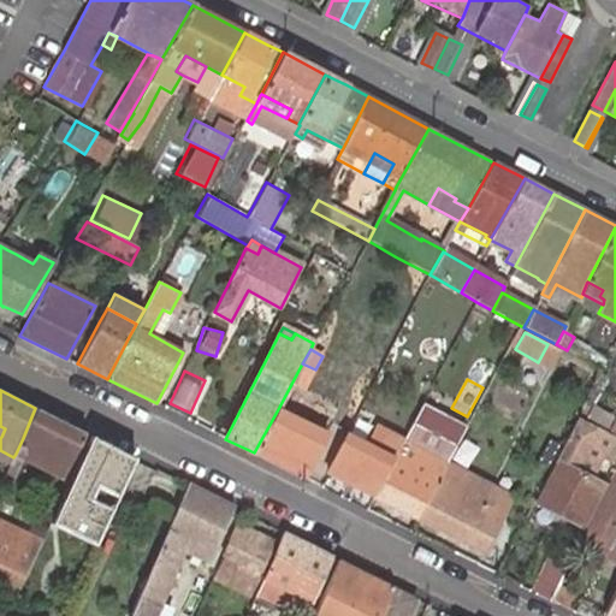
[(84,432),(35,408),(23,438),(16,454),(61,477),(84,432)]
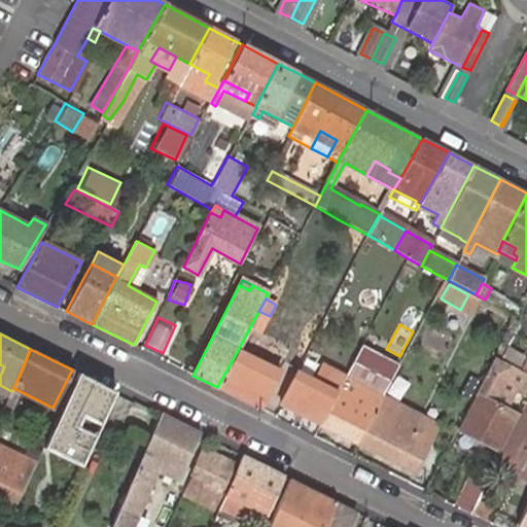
[(524,357),(507,349),(502,358),(520,367),(524,357)]
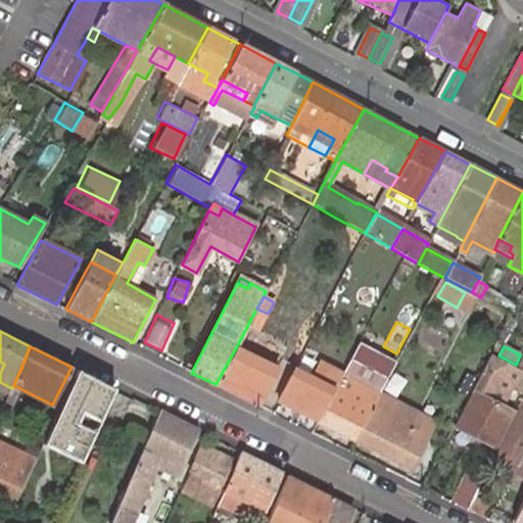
[(216,384),(257,407),(277,368),(247,352),(236,347),(216,384)]
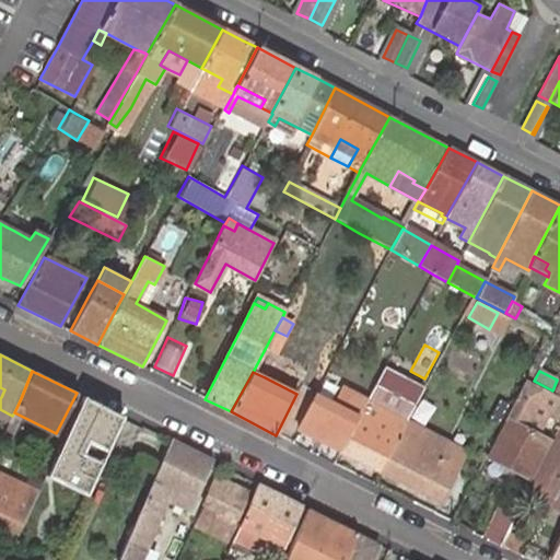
[(548,392),(524,380),(503,420),(505,421),(488,456),(527,477),(547,440),(532,433),(522,428),(539,396),(545,398),(548,392)]
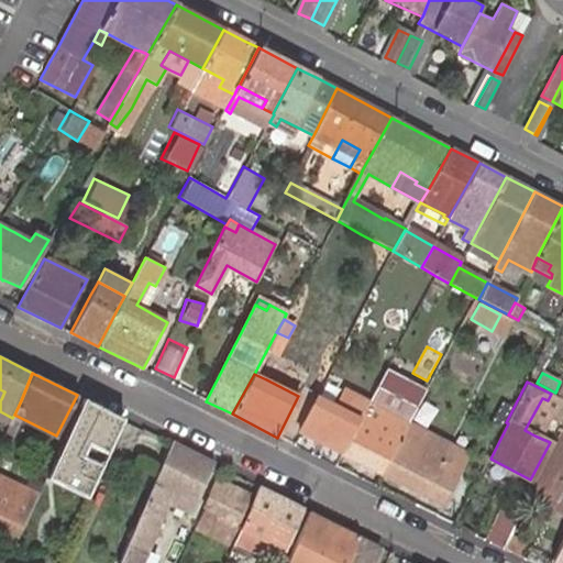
[(410,384),(400,403),(412,408),(422,390),(410,384)]
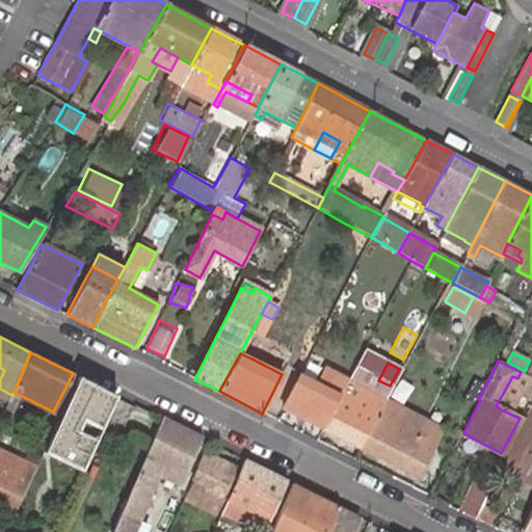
[(323,429),(360,448),(386,400),(355,383),(358,377),(362,379),(367,369),(356,364),(348,380),(323,429)]
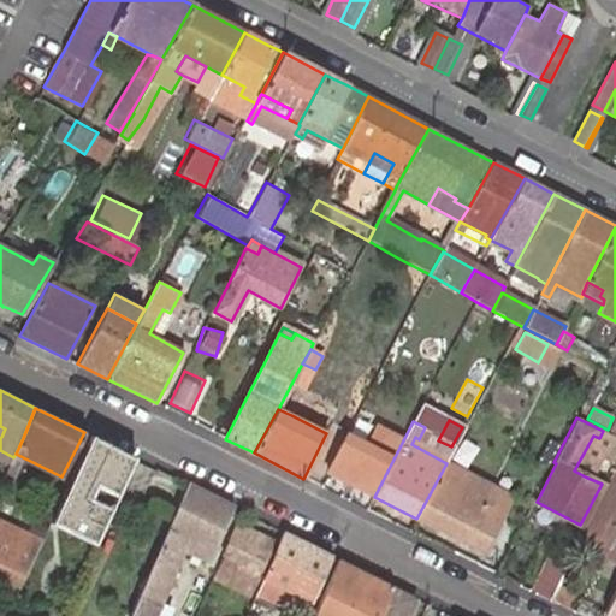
[(395,421),(392,428),(400,433),(403,426),(395,421)]
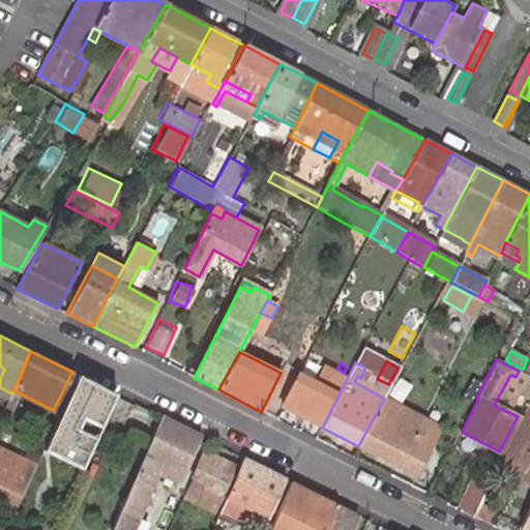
[(282,407),(322,428),(347,379),(323,366),(315,382),(298,374),(282,407)]
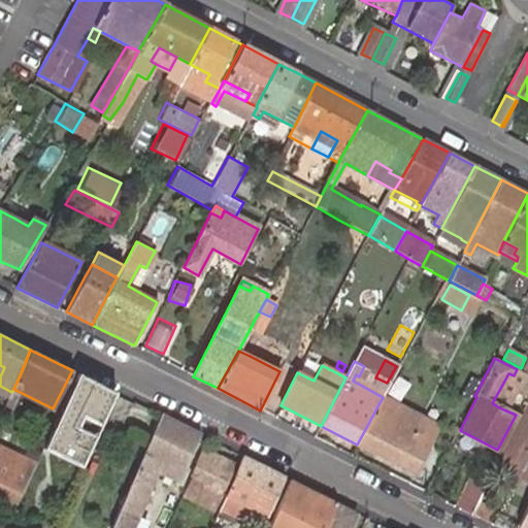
[(516,381),(521,371),(517,369),(514,375),(508,373),(492,403),(501,408),(516,381)]
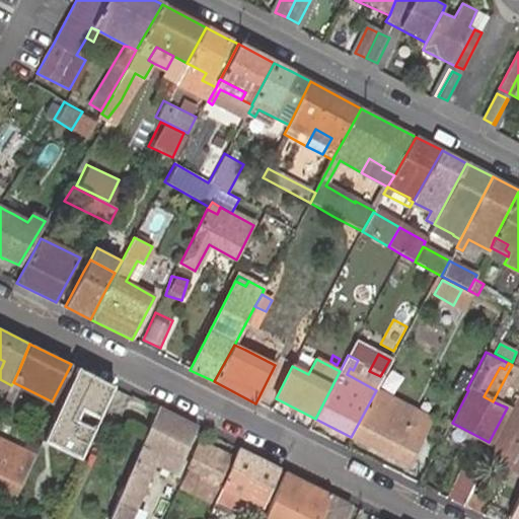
[(514,404),(518,393),(518,368),(512,365),(507,374),(512,377),(503,398),(514,404)]
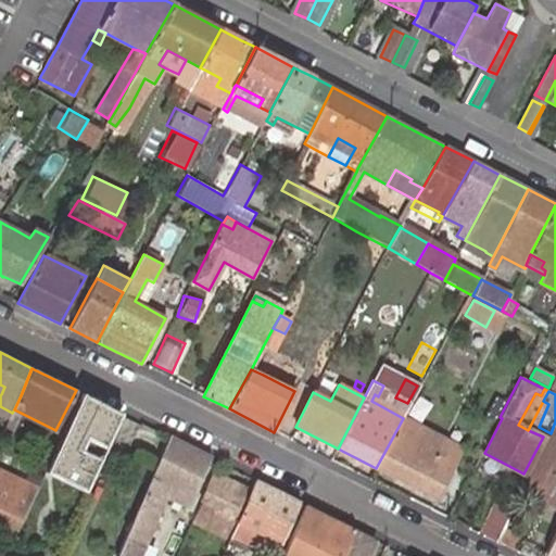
[(104,405),(81,393),(48,468),(86,487),(117,420),(101,412),(104,405)]
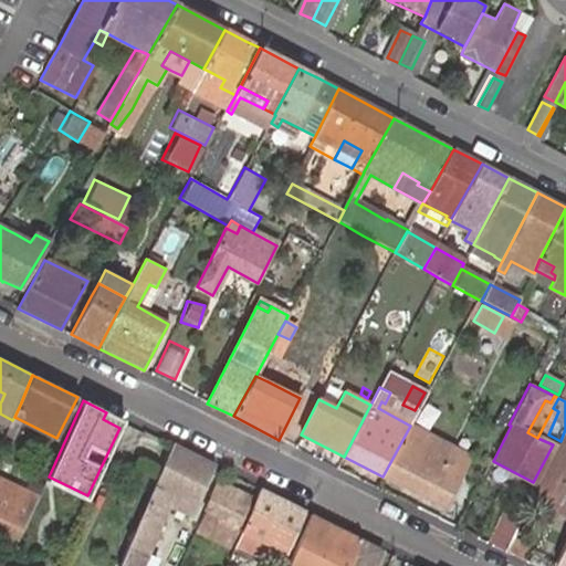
[(123,420),(106,412),(103,419),(119,428),(123,420)]
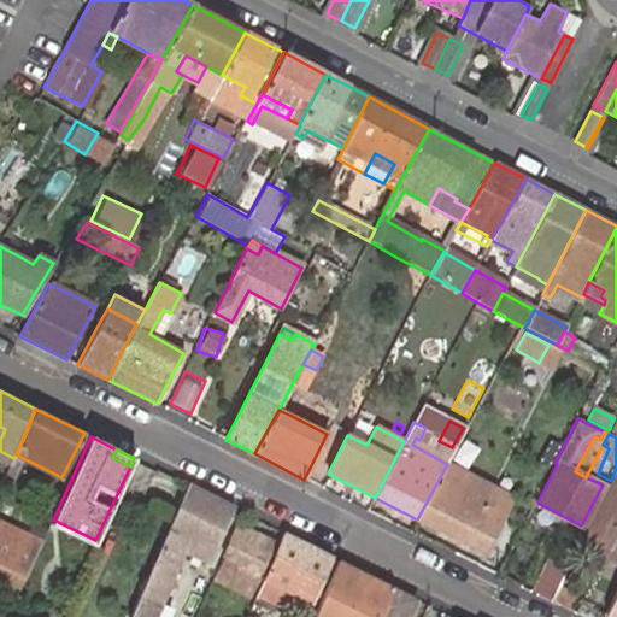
[(447,464),(417,519),(462,542),(486,554),(515,498),(491,486),(447,464)]
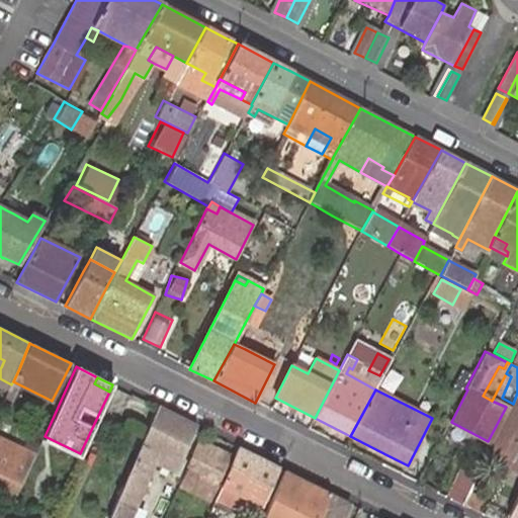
[(517,393),(513,404),(514,404),(511,411),(493,443),(490,451),(509,460),(514,452),(517,446),(517,393)]
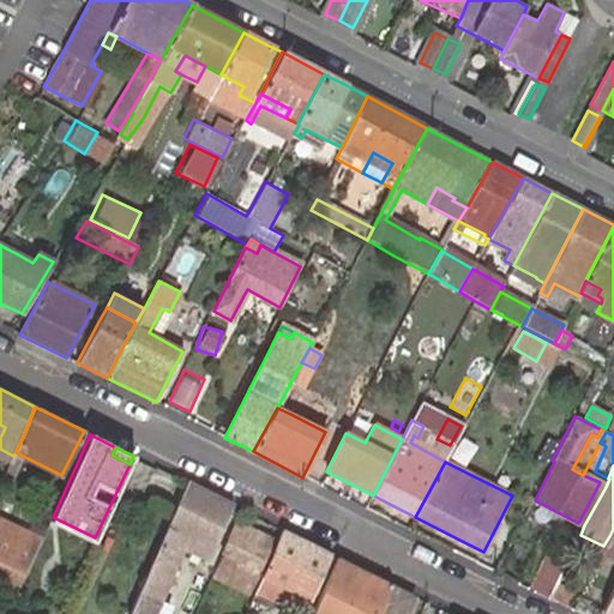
[(578,523),(583,525),(605,486),(600,482),(578,523)]
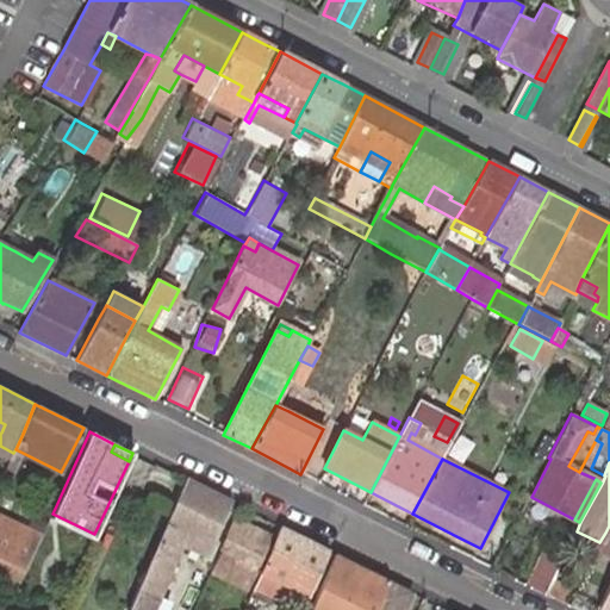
[(230,503),(185,480),(167,524),(185,534),(191,537),(211,547),(230,503)]
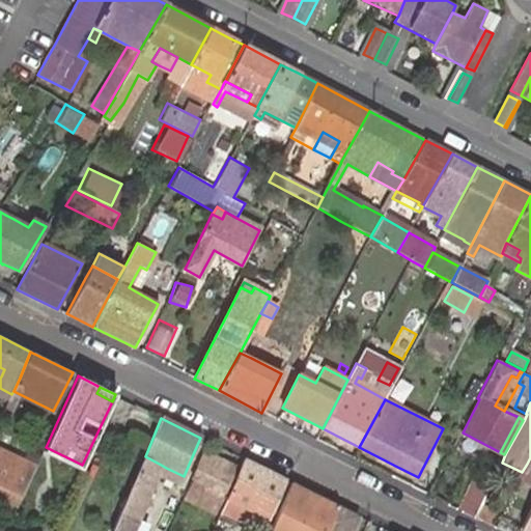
[(523,420),(504,454),(505,454),(524,421),(523,420)]
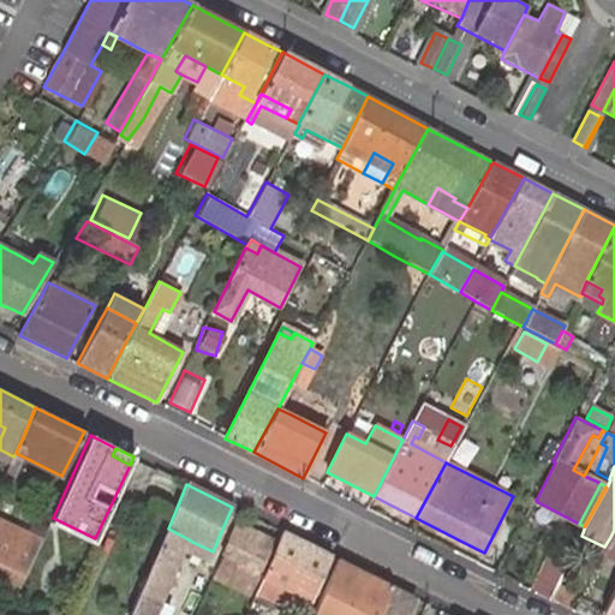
[(256,531),(237,521),(231,535),(232,536),(225,553),(242,561),(251,566),(248,573),(255,577),(258,569),(267,553),(249,544),(256,531)]
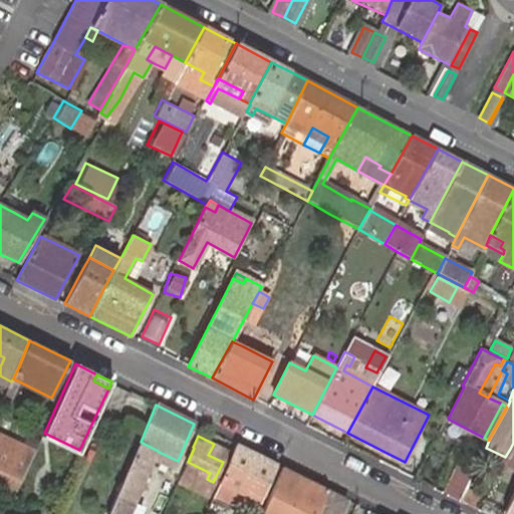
[(33,457),(0,441),(0,457),(7,461),(2,471),(22,480),(30,462),(33,457)]
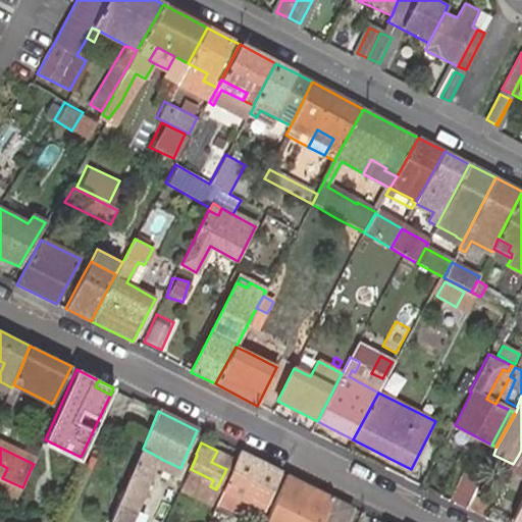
[(158,457),(143,449),(120,499),(113,515),(110,521),(131,521),(135,514),(137,509),(146,487),(148,482),(154,467),(158,457)]
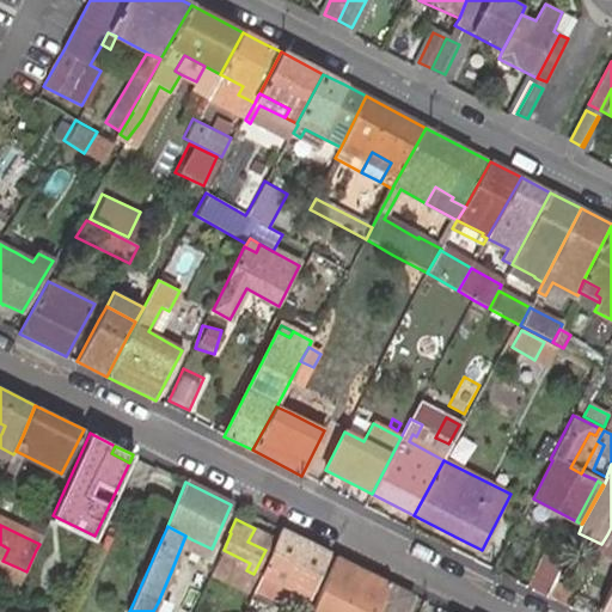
[(271,537),(255,528),(248,542),(265,550),(271,537)]
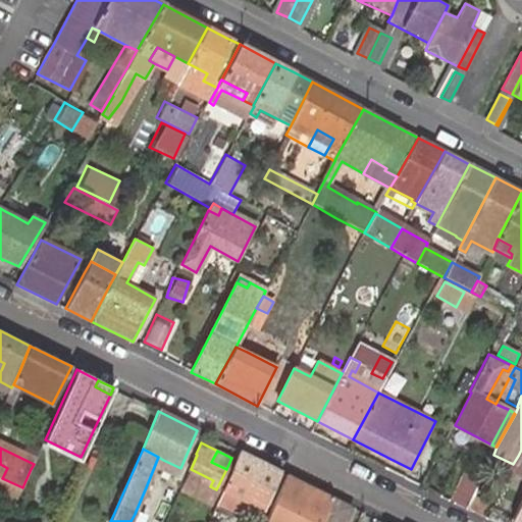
[(280,472),(240,451),(223,489),(218,503),(224,505),(230,492),(252,503),(264,509),(280,472)]
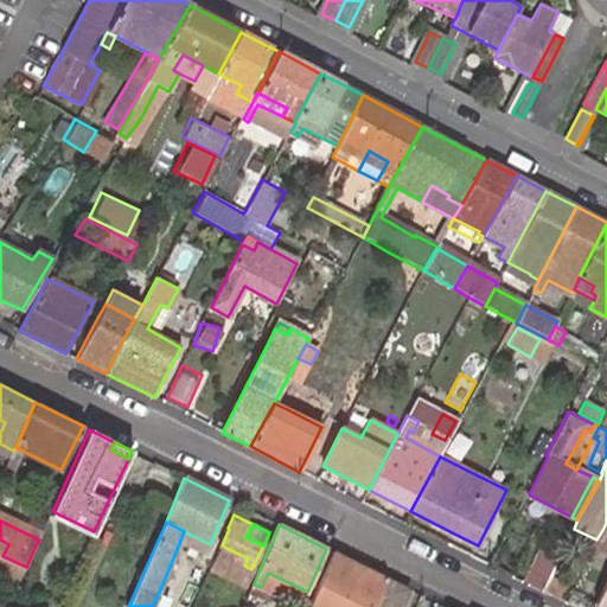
[(184,531),(179,543),(204,555),(210,544),(190,535),(184,531)]
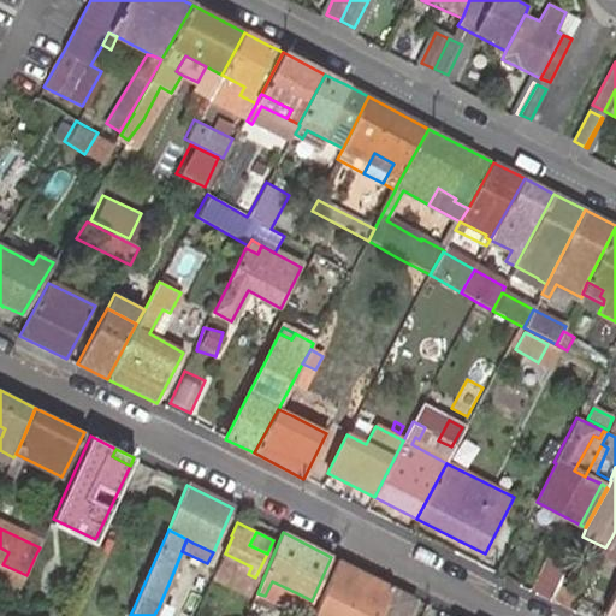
[(378,615),(392,587),(338,561),(312,615),(378,615)]
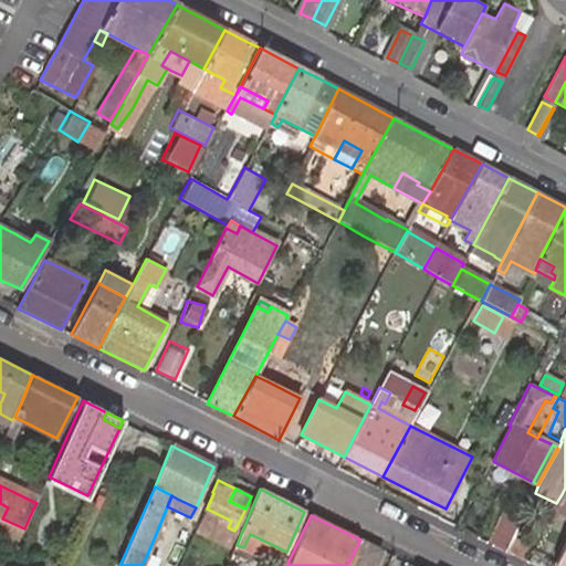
[(489,544),(505,553),(520,523),(502,515),(489,544)]
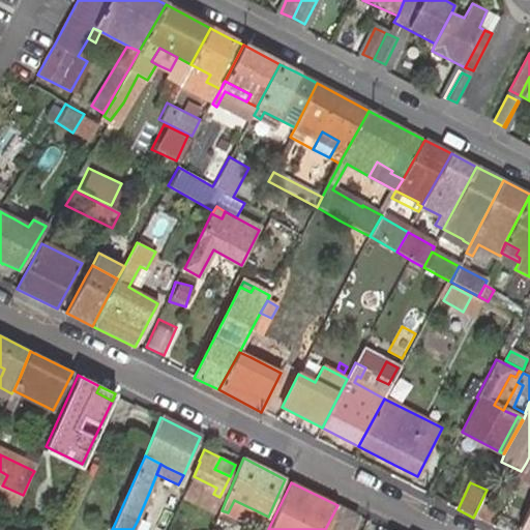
[(216,488),(208,483),(200,499),(211,504),(214,499),(217,500),(219,497),(213,494),(216,488)]
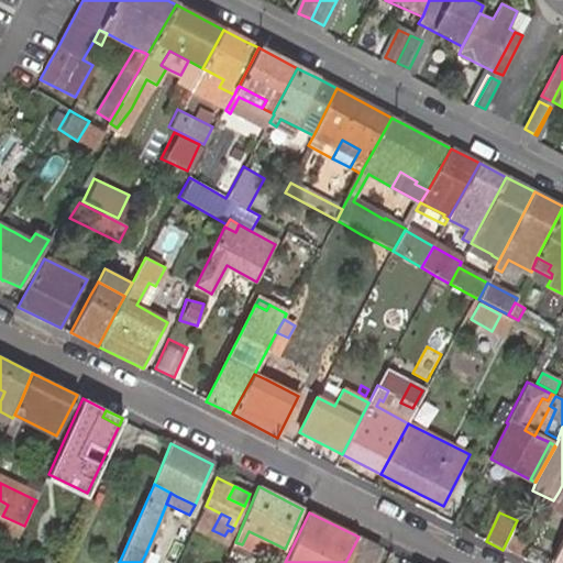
[(24,526),(2,516),(0,515),(0,547),(11,552),(24,528),(24,526)]
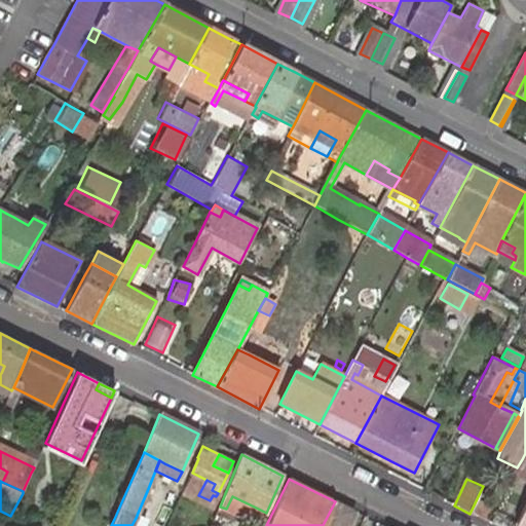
[(232,496),(226,509),(248,519),(254,506),(232,496)]
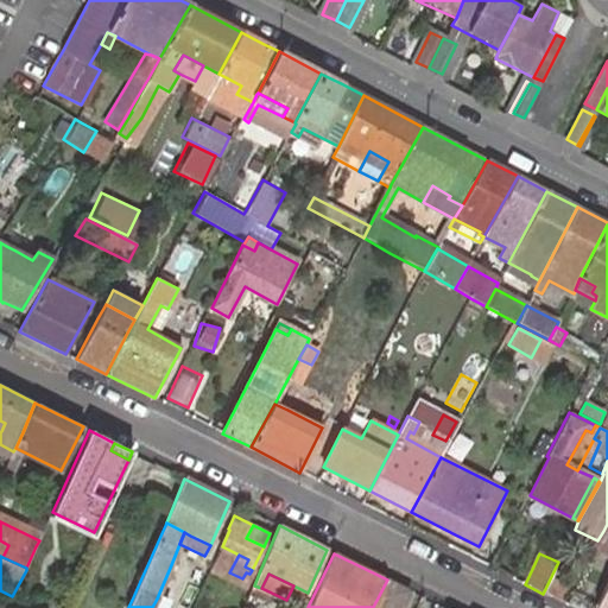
[(400,607),(410,590),(387,580),(373,607),(400,607)]
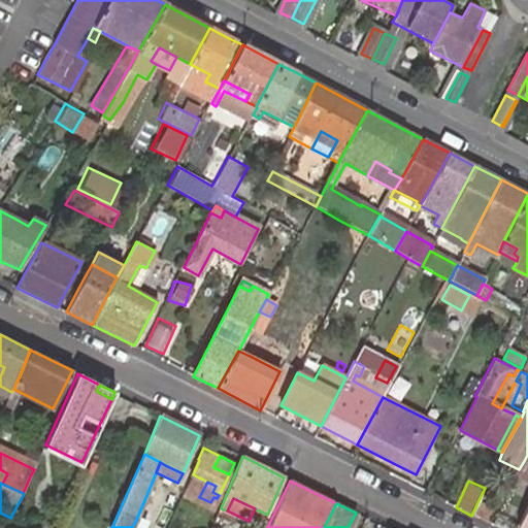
[(527,527),(527,503),(519,525),(525,527),(527,527)]
